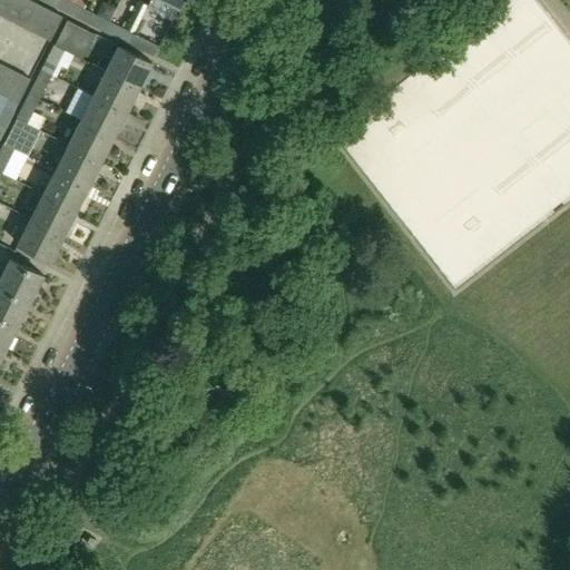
[(0,0),(0,15),(2,17),(9,0),(0,0)]
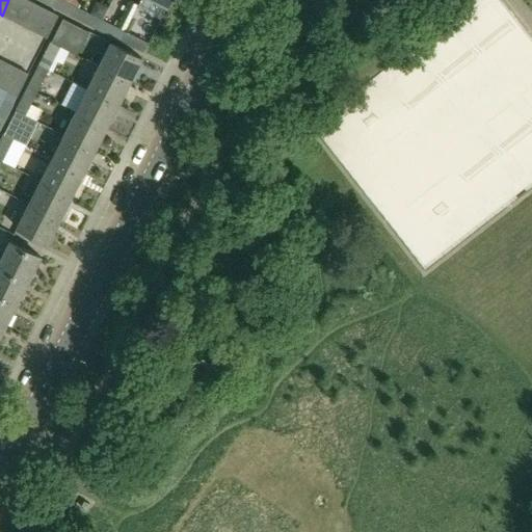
[(23,0),(8,0),(2,16),(12,21),(23,0)]
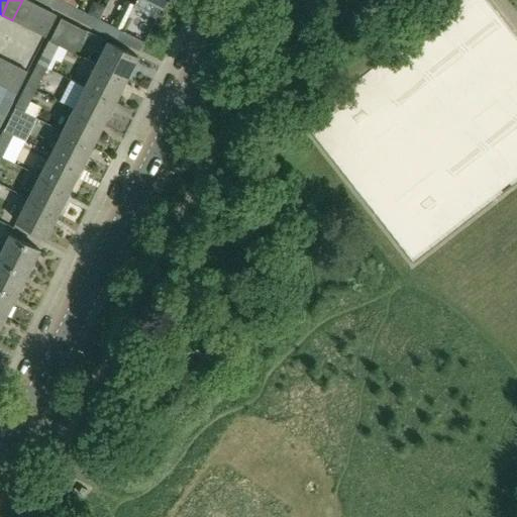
[(23,25),(33,4),(24,0),(22,0),(12,20),(23,25)]
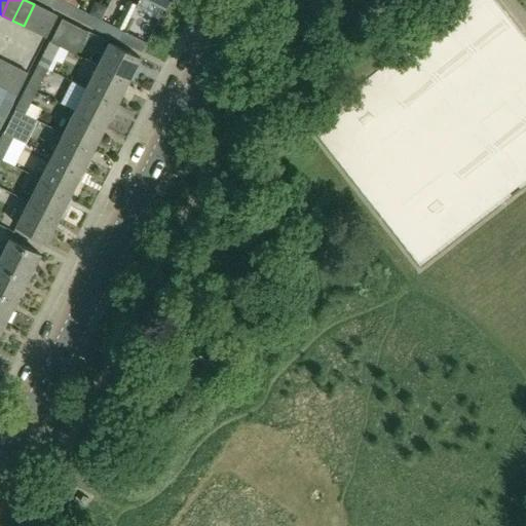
[(74,16),(78,8),(61,0),(52,0),(50,5),(74,16)]
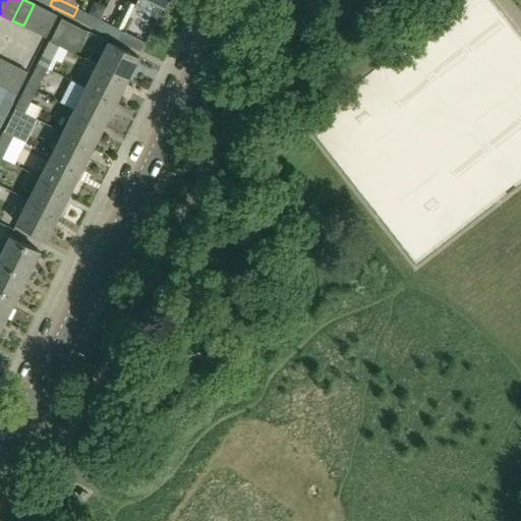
[(122,31),(134,4),(127,1),(115,27),(122,31)]
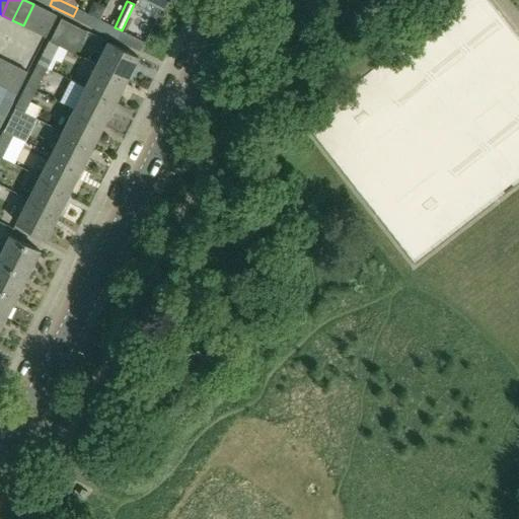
[(33,31),(45,10),(33,4),(23,25),(33,31)]
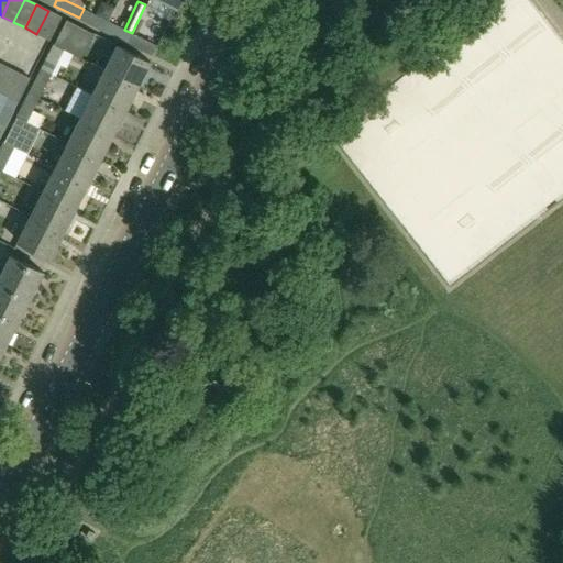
[(103,30),(108,21),(84,9),(79,18),(103,30)]
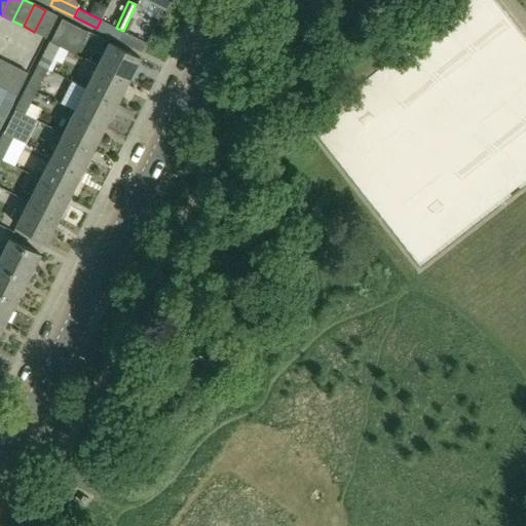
[(45,37),(57,15),(45,10),(34,32),(45,37)]
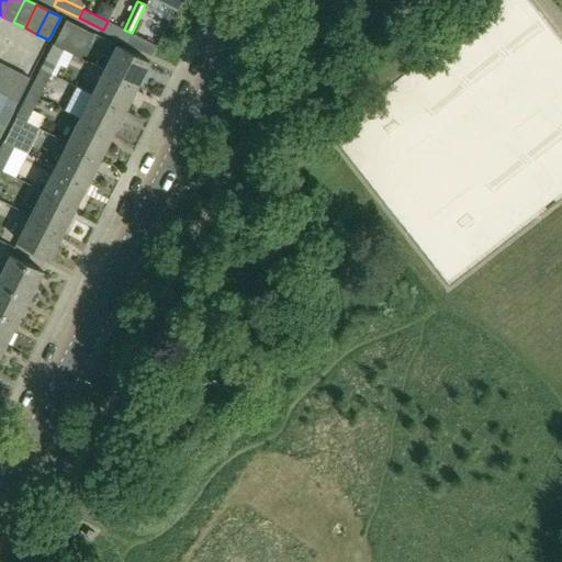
[(66,20),(54,45),(63,51),(64,49),(76,25),(66,20)]
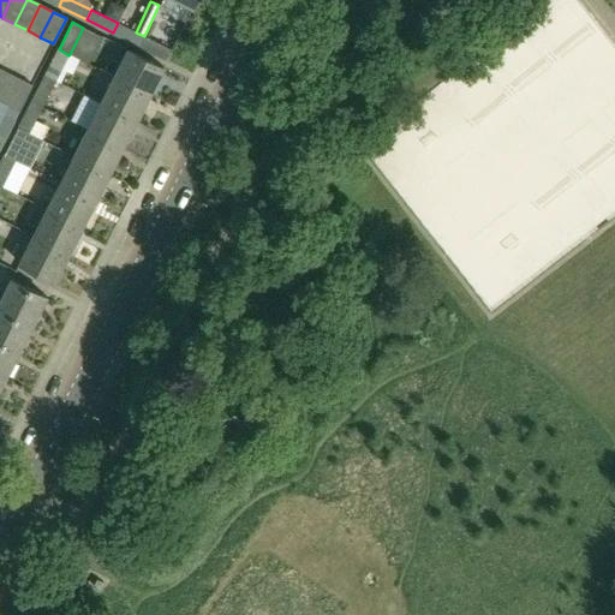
[(139,46),(144,36),(118,23),(113,33),(139,46)]
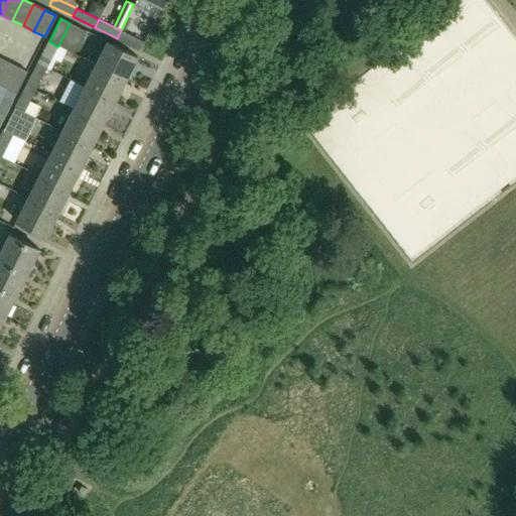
[(143,41),(121,30),(117,38),(139,49),(143,41)]
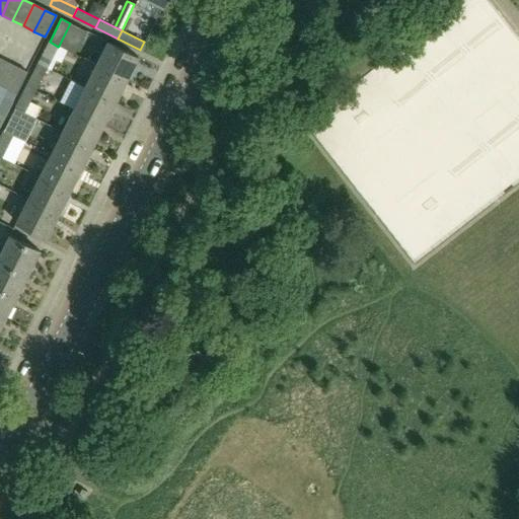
[(50,42),(38,64),(47,69),(51,71),(56,61),(61,63),(67,50),(59,46),(58,47),(50,42)]
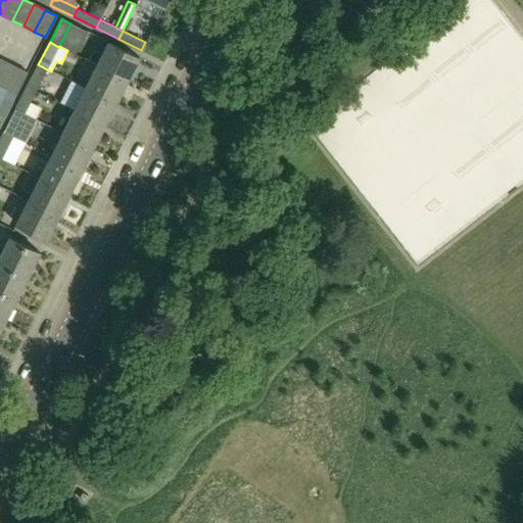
[(126,81),(137,57),(107,42),(96,65),(126,81)]
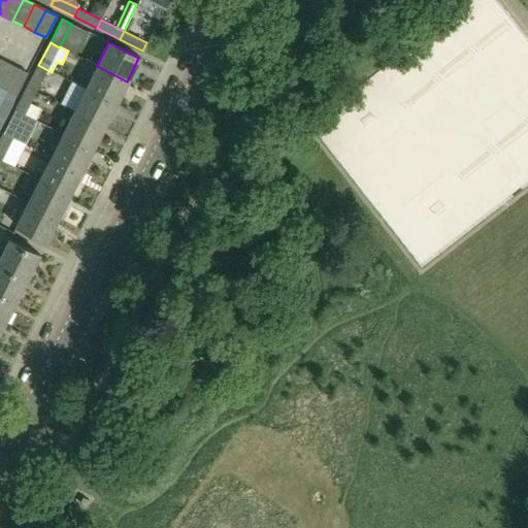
[(0,87),(4,90),(15,68),(5,62),(0,71),(0,87)]
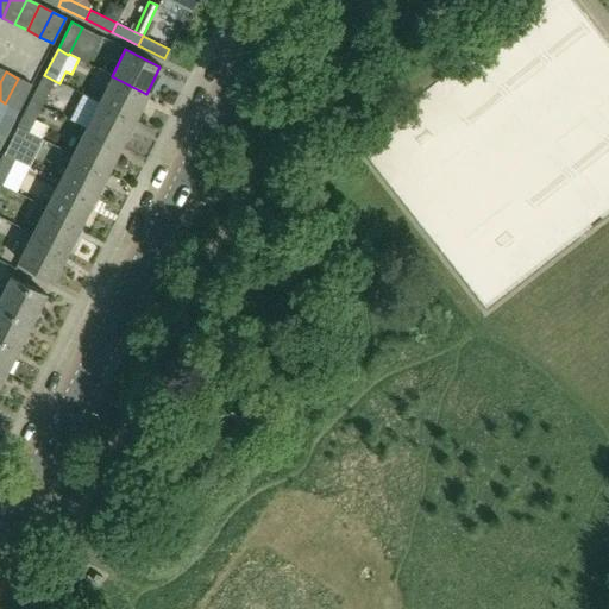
[(31,102),(42,107),(55,81),(44,75),(31,102)]
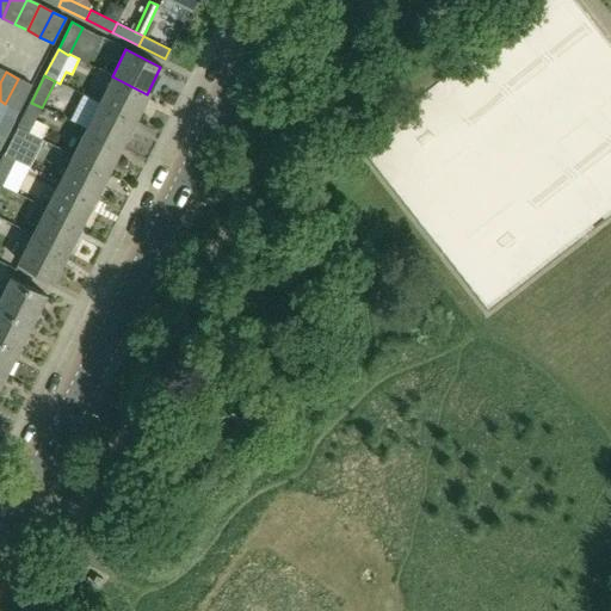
[(134,121),(147,94),(112,76),(99,103),(134,121)]
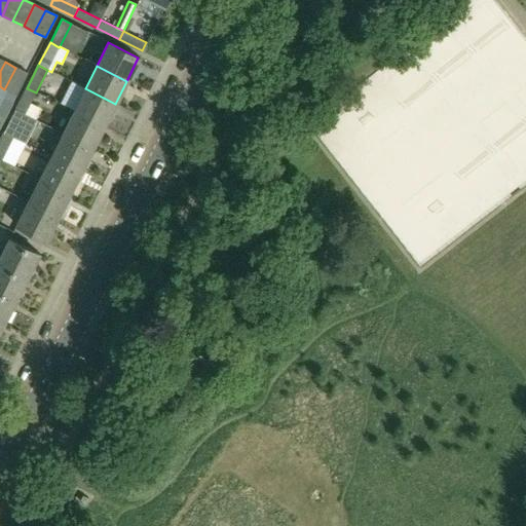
[(27,73),(15,68),(4,89),(15,96),(27,73)]
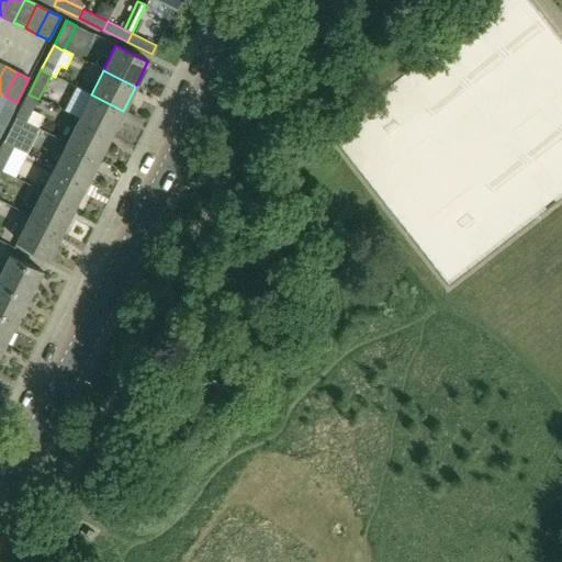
[(17,119),(26,123),(38,99),(29,94),(17,119)]
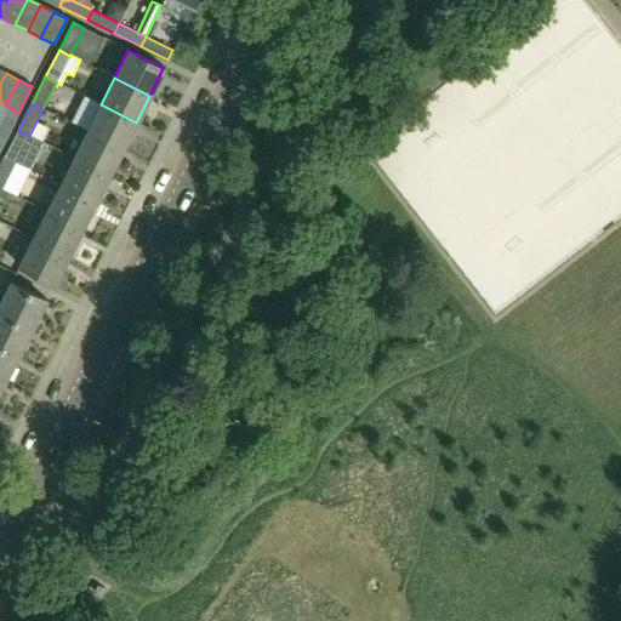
[(123,149),(136,123),(101,104),(86,131),(123,149)]
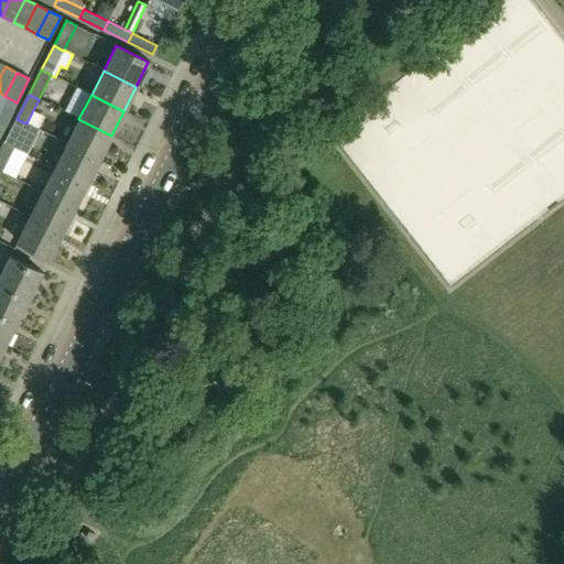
[(0,111),(0,134),(13,110),(3,105),(0,111)]
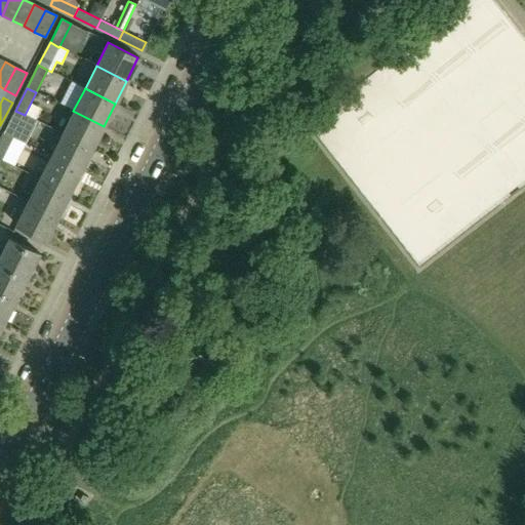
[(4,133),(12,137),(25,115),(15,111),(4,133)]
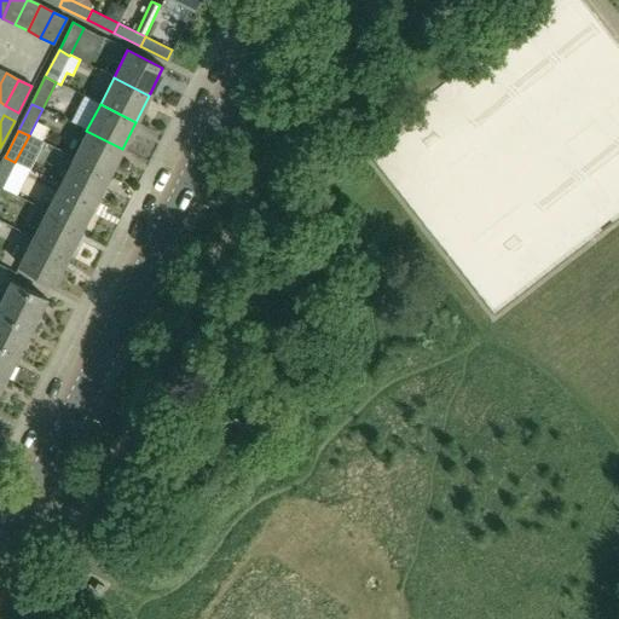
[(108,175),(122,149),(86,131),(73,158),(108,175)]
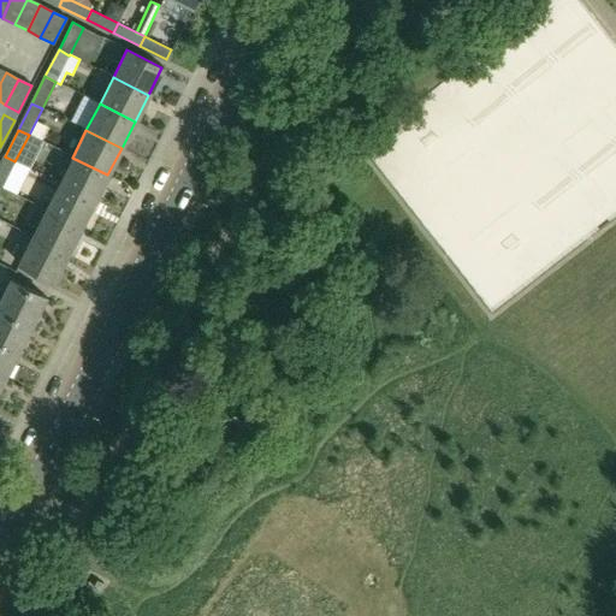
[(0,164),(0,187),(1,188),(15,161),(5,157),(0,164)]
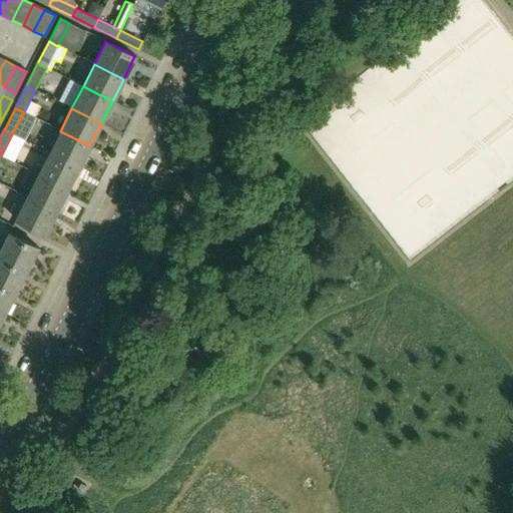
[(78,167),(89,145),(60,131),(49,153),(78,167)]
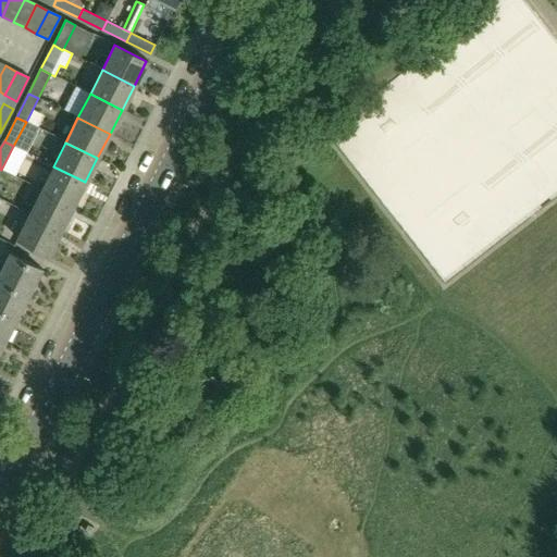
[(73,207),(85,182),(53,166),(41,190),(73,207)]
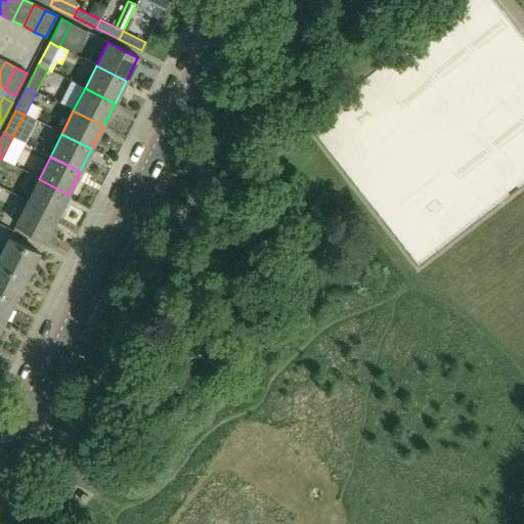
[(0,169),(0,183),(5,186),(16,163),(5,158),(0,169)]
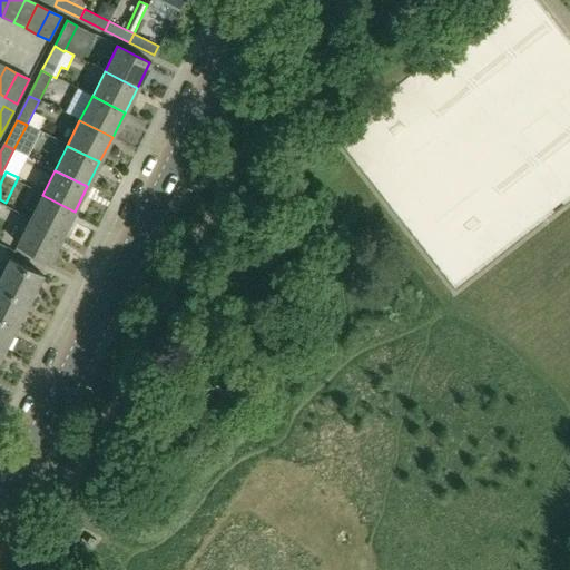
[(62,236),(75,212),(42,195),(30,219),(62,236)]
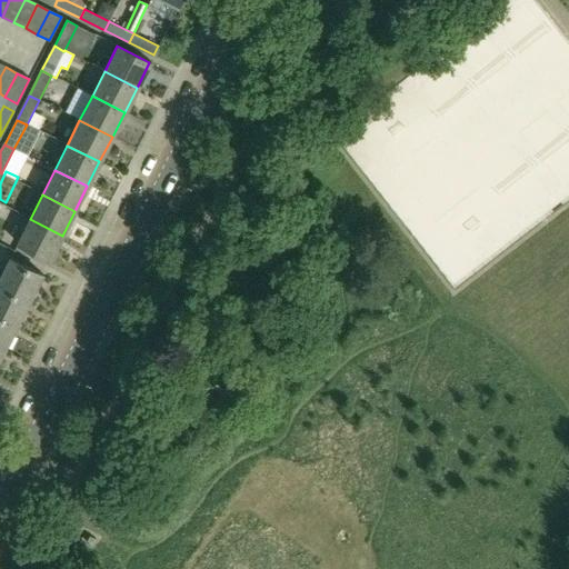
[(49,260),(62,236),(30,219),(17,245),(49,260)]
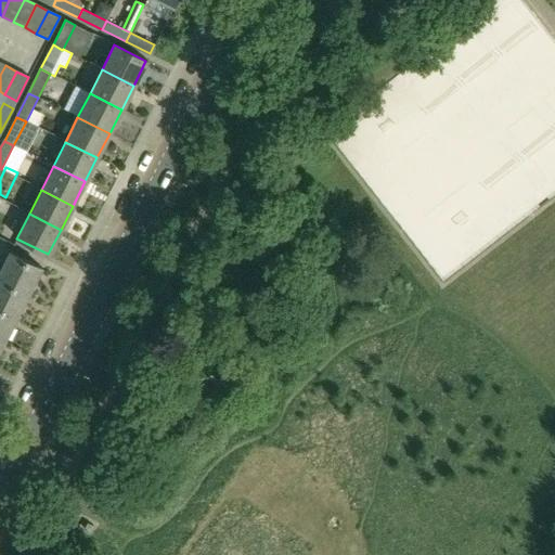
[(0,278),(28,293),(41,269),(10,253),(0,270),(0,278)]
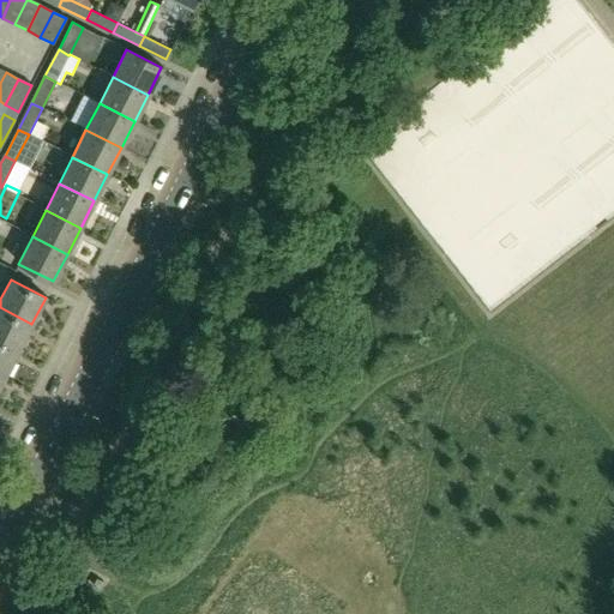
[(0,341),(18,350),(31,324),(0,307),(0,341)]
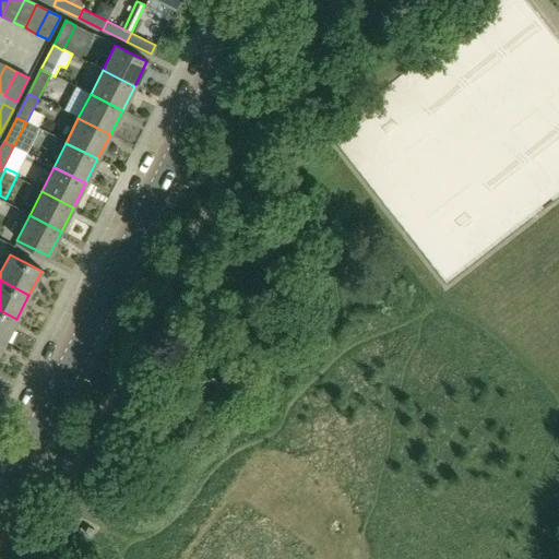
[(0,341),(4,343),(16,319),(0,310),(0,341)]
